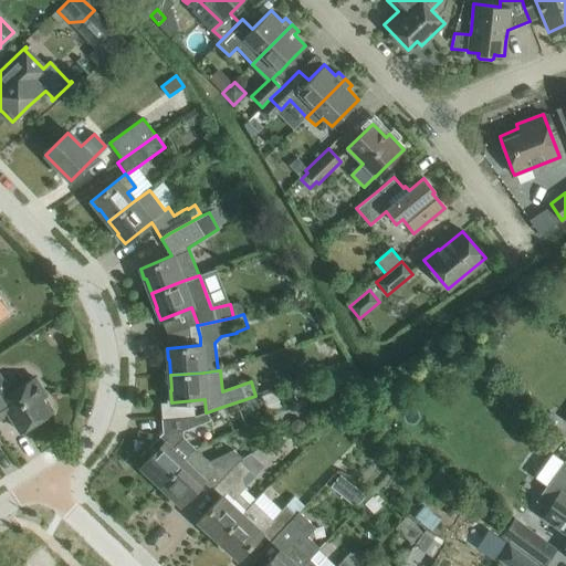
[(0,418),(8,413),(20,432),(50,412),(41,399),(45,396),(34,378),(10,394),(0,377),(0,418)]
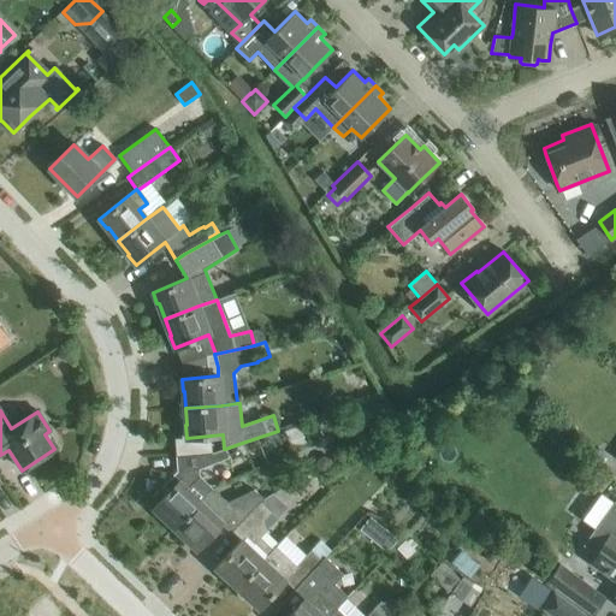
[(155,505),(153,508),(161,517),(163,516),(176,528),(213,490),(199,477),(199,469),(229,457),(227,456),(225,449),(224,449),(212,454),(176,456),(178,481),(171,489),(155,505)]
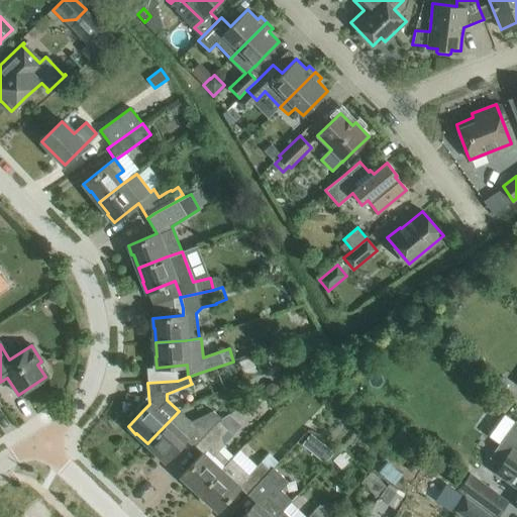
[(203,452),(202,453),(181,476),(188,483),(189,483),(200,493),(231,458),(233,456),(223,446),(220,436),(223,433),(227,437),(244,419),(235,410),(222,419),(221,419),(196,444),(203,452)]
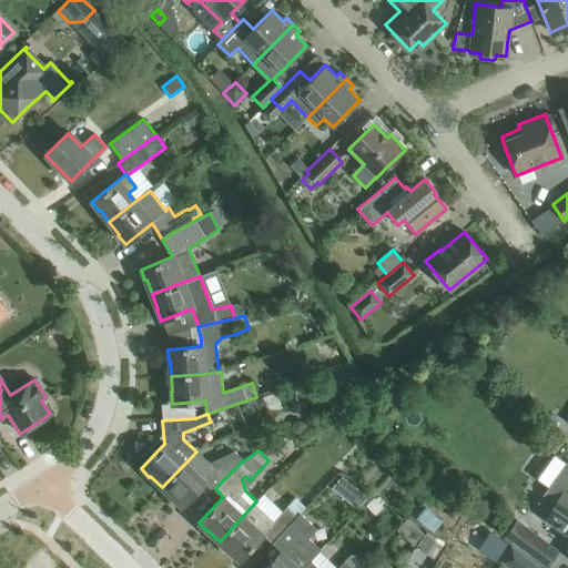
[(212,492),(215,488),(243,460),(234,452),(210,463),(196,452),(162,487),(173,497),(172,498),(181,507),(203,483),(212,492)]
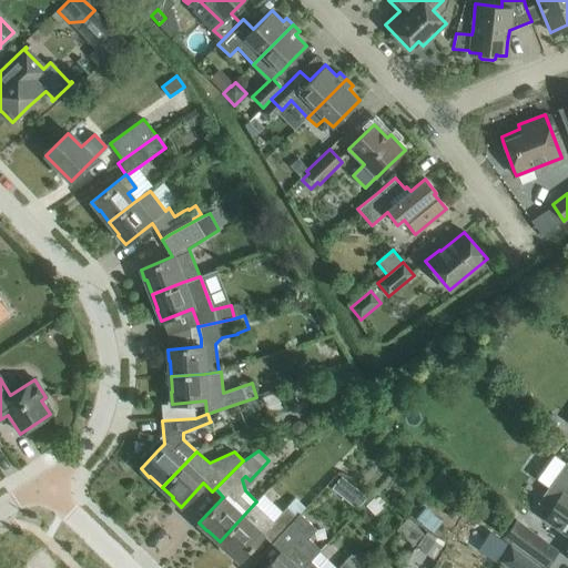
[(567,459),(537,503),(567,524),(567,530),(566,535),(567,536),(567,547),(564,554),(567,556),(567,459)]
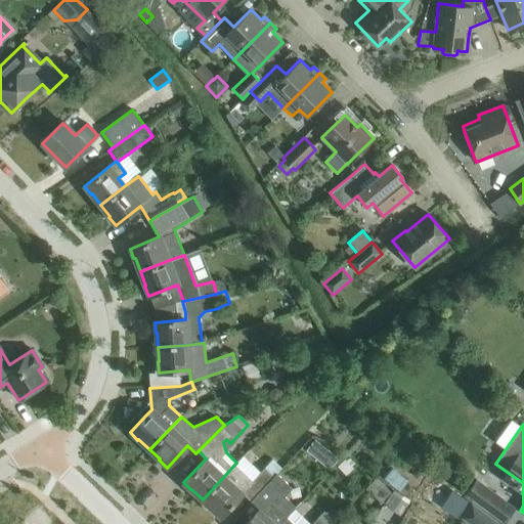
[(331,469),(341,457),(318,438),(308,449),(331,469)]
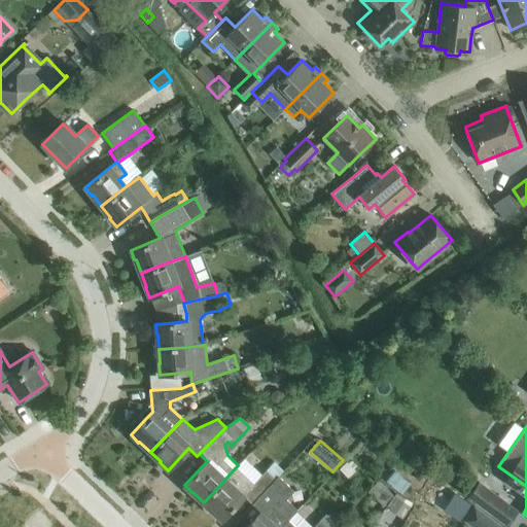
[(249,491),(257,498),(278,477),(283,471),(274,462),(257,480),(251,473),(247,478),(236,467),(204,502),(214,512),(213,513),(221,520),(249,491)]
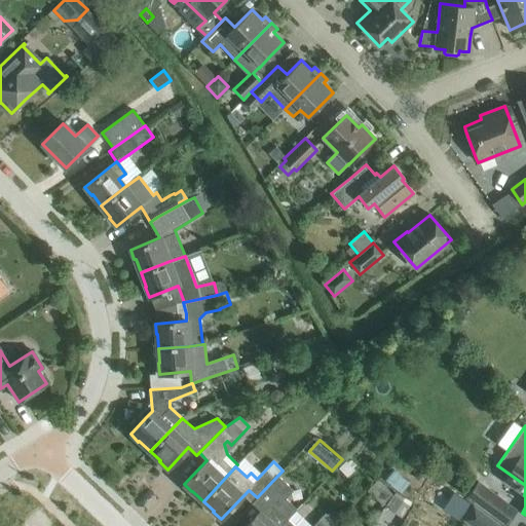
[(277,476),(257,497),(265,505),(245,525),(280,525),(288,519),(297,510),(285,498),(293,490),(277,476)]
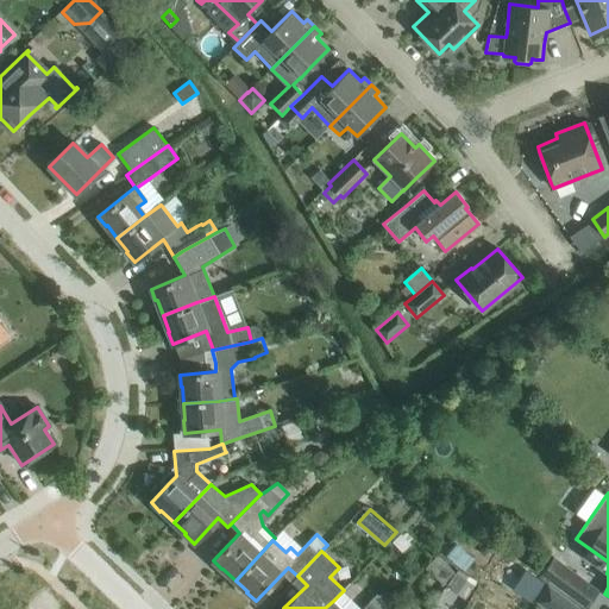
[(553,560),(540,579),(582,608),(584,608),(597,591),(553,560)]
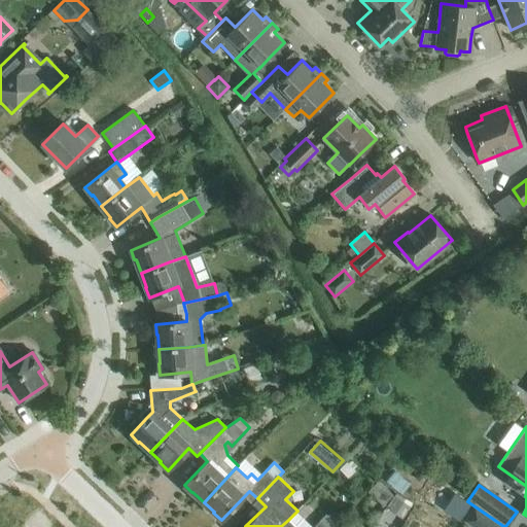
[(500,526),(475,508),(467,517),(472,521),(470,524),(475,526),(500,526)]
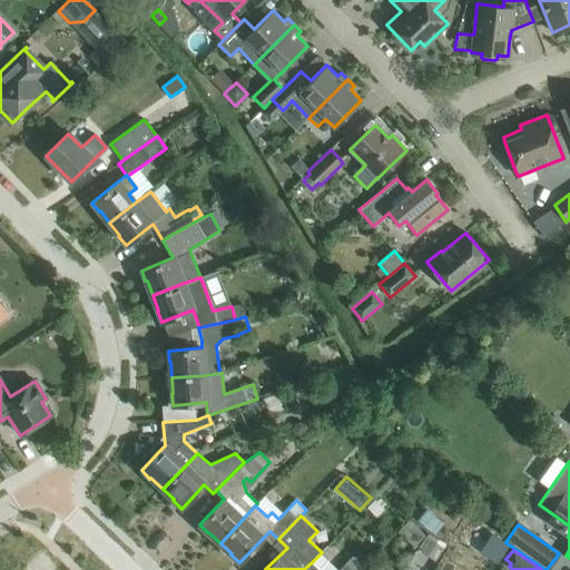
[(338,569),(320,569),(312,562),(304,569),(359,569),(363,566),(353,556),(338,569)]
